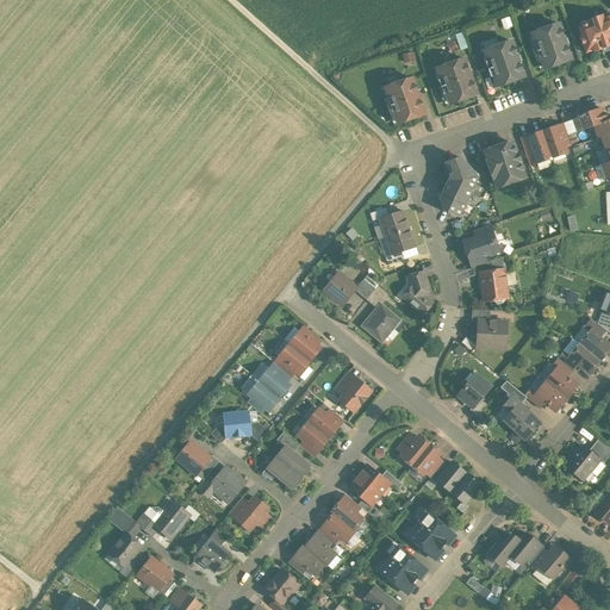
[(609,17),(604,19),(603,16),(602,16),(587,22),(586,22),(587,25),(579,29),(578,29),(580,37),(579,38),(585,54),(592,51),(593,53),(609,47),(609,17)]
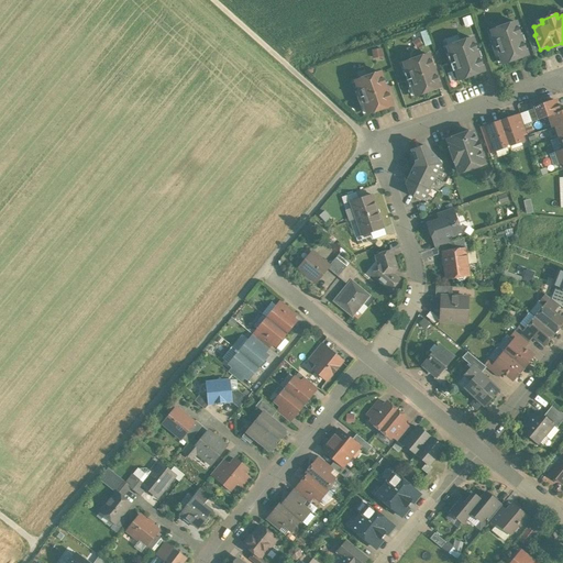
[(516,23),(490,31),(494,41),(492,42),(496,56),(499,55),(503,65),(527,56),(516,23)]
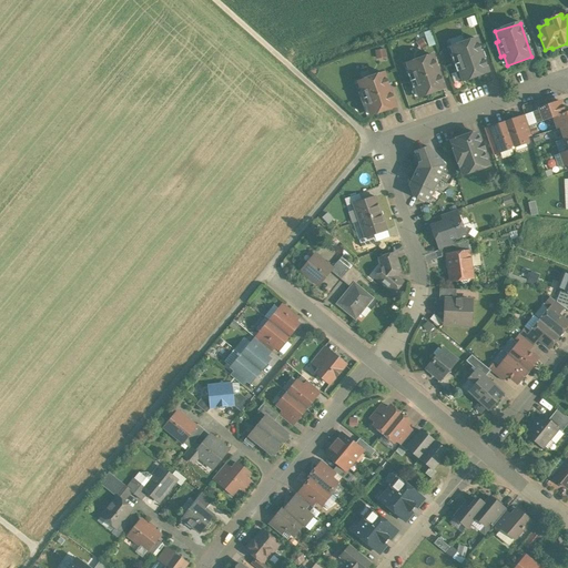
[(476,39),(450,48),(455,58),(452,59),(456,72),(459,72),(463,81),(488,72),(476,39)]
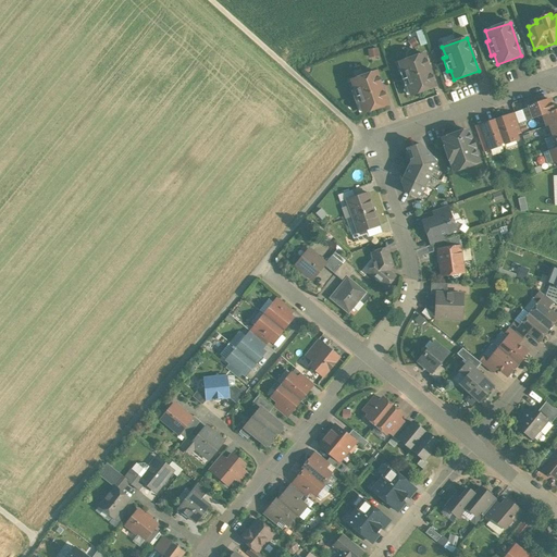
[(435,87),(423,54),(399,63),(403,73),(399,74),(405,87),(407,86),(410,96),(435,87)]
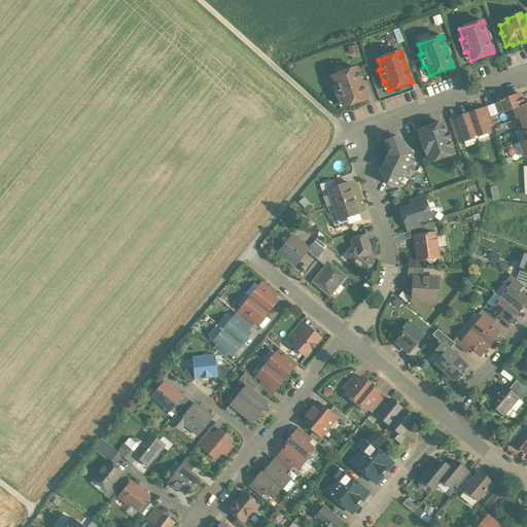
[(356,68),(332,76),(336,85),(334,86),(338,100),(341,99),(344,107),(366,100),(356,68)]
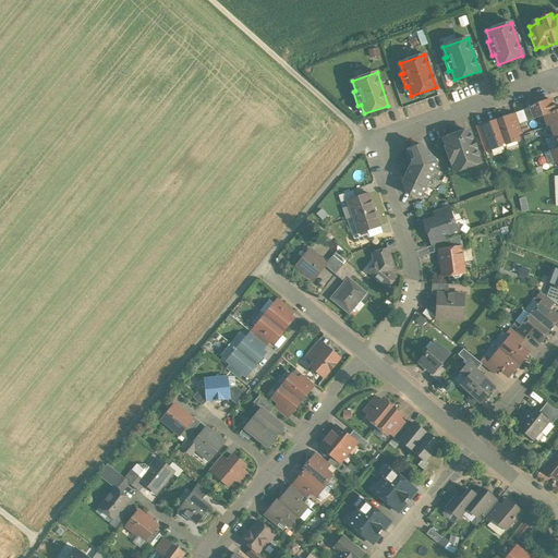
[(543,96),(524,102),(526,109),(545,102),(543,96)]
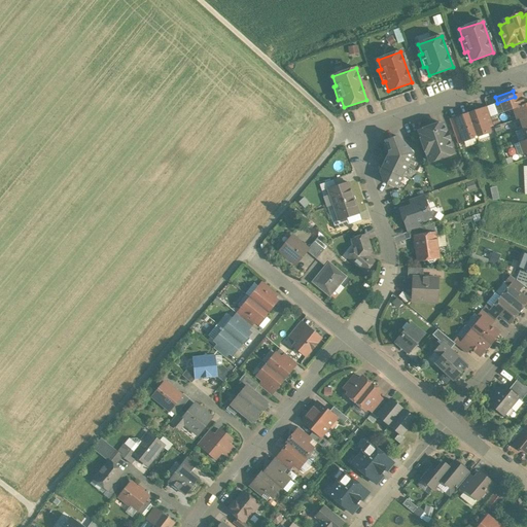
[(497,103),(493,104),(497,114),(514,109),(524,105),(521,95),(515,97),(497,103)]
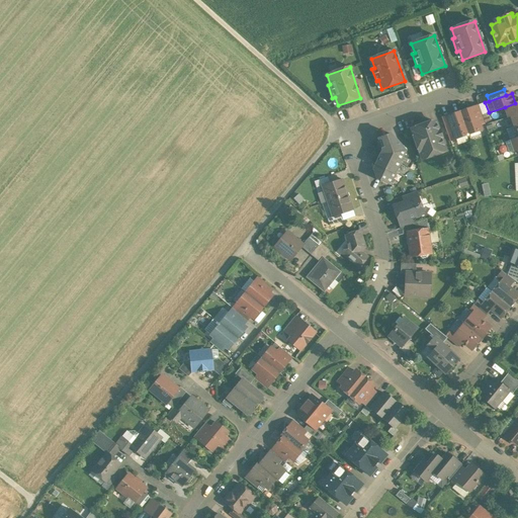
[(517,102),(515,103),(505,107),(508,117),(511,116),(517,113),(517,102)]
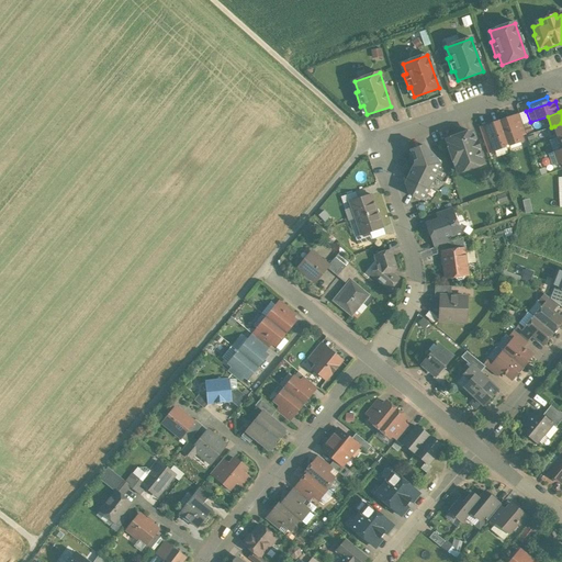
[(519,115),(513,117),(519,136),(526,134),(519,115)]
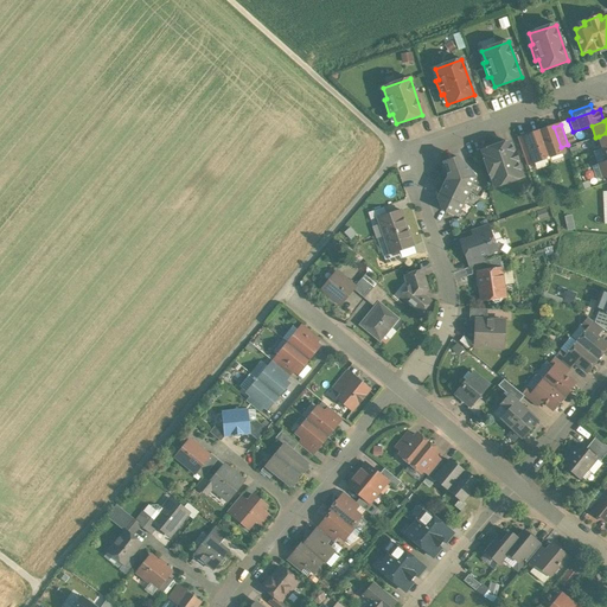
[(554,127),(540,132),(548,158),(563,153),(561,147),(554,127)]
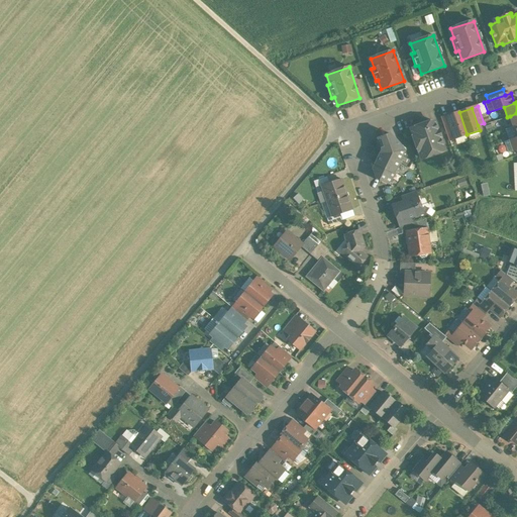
[(459,112),(447,116),(453,133),(455,138),(467,134),(459,112)]
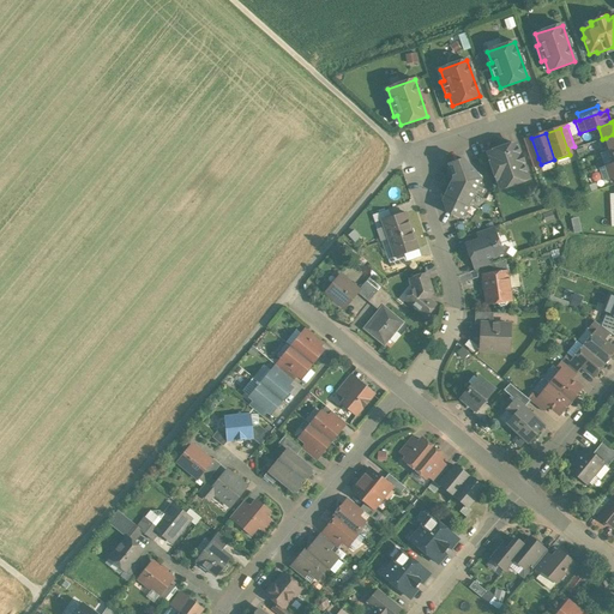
[(531,138),(524,140),(531,161),(539,158),(531,138)]
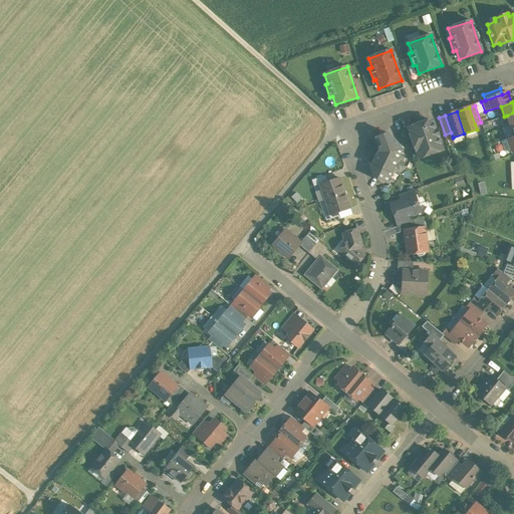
[(432,120),(424,123),(424,122),(415,124),(416,126),(409,129),(411,134),(412,134),(417,150),(416,150),(419,158),(424,156),(425,158),(435,154),(434,153),(442,150),(437,137),(436,138),(434,131),(435,131),(432,120)]
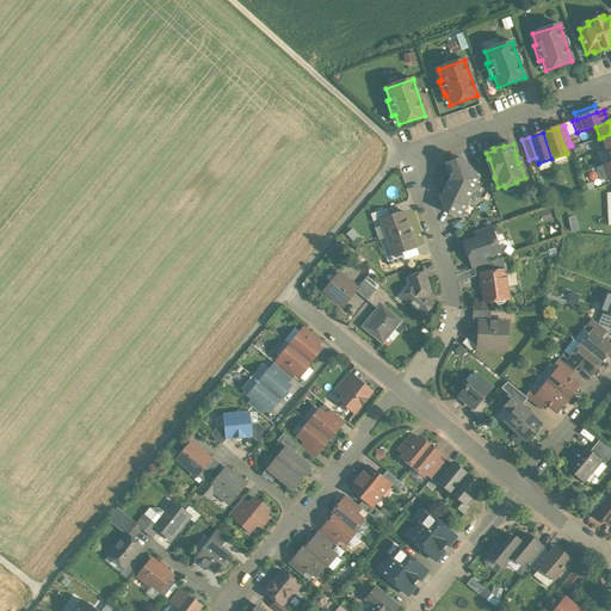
[(479,178),(461,159),(451,165),(454,172),(451,177),(452,177),(450,181),(440,199),(445,211),(458,218),(467,204),(464,203),(473,192),(471,191),(479,178)]
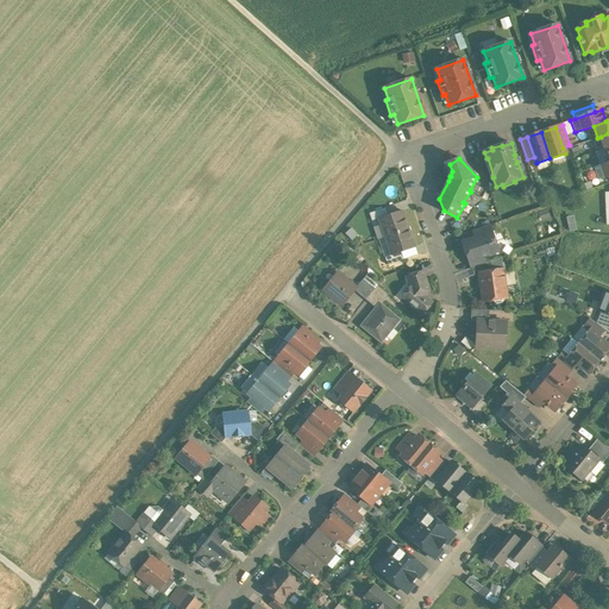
[(608,162),(608,163),(594,168),(598,180),(608,175),(608,162)]
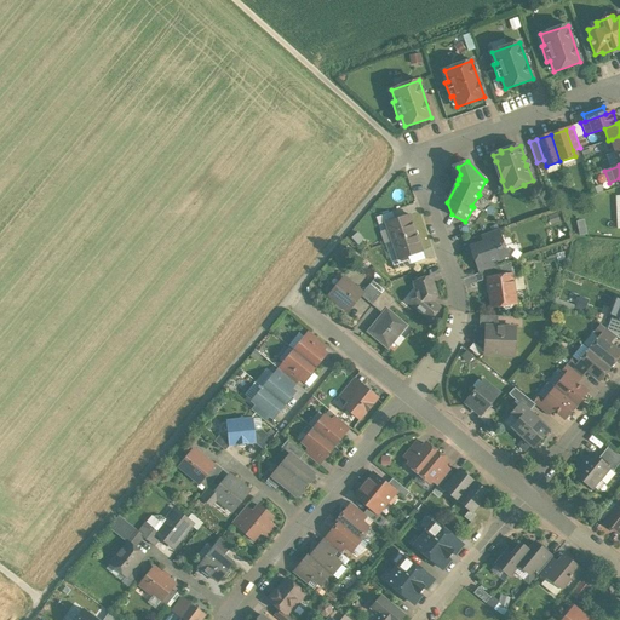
[(391,212),(375,218),(378,225),(385,223),(394,220),(391,212)]
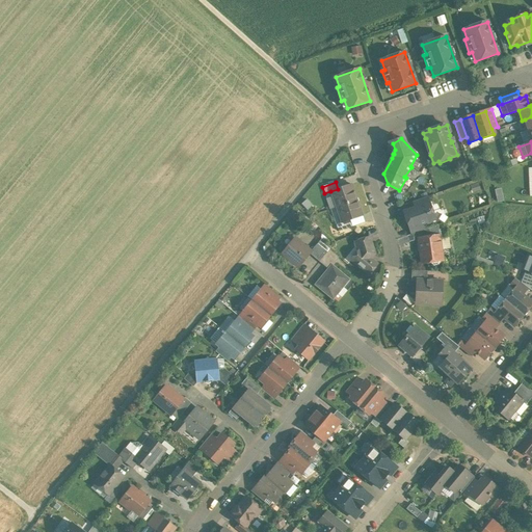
[(338,189),(330,191),(336,208),(356,201),(351,185),(338,189)]
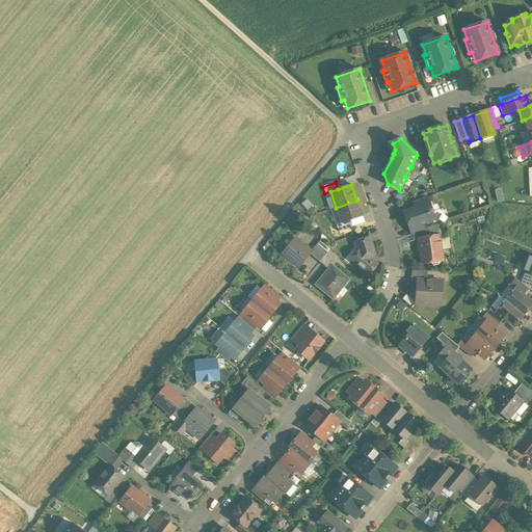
[(428,196),(413,203),(415,208),(429,203),(430,203),(428,196)]
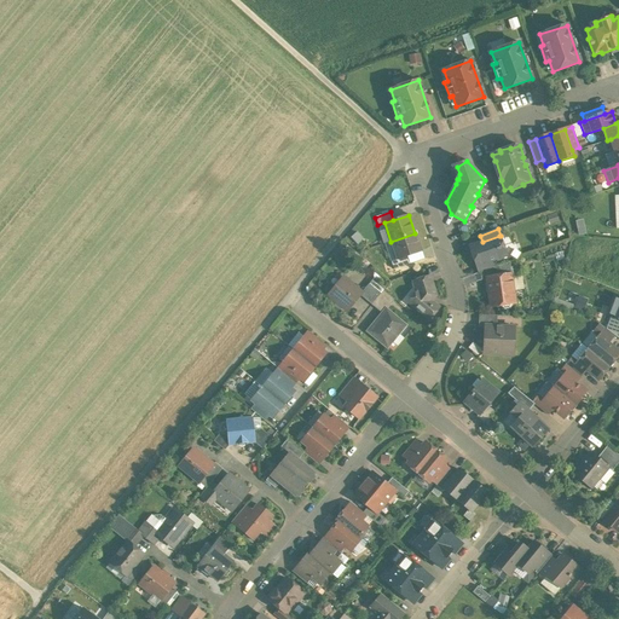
[(415,233),(391,242),(397,260),(406,256),(421,252),(415,233)]
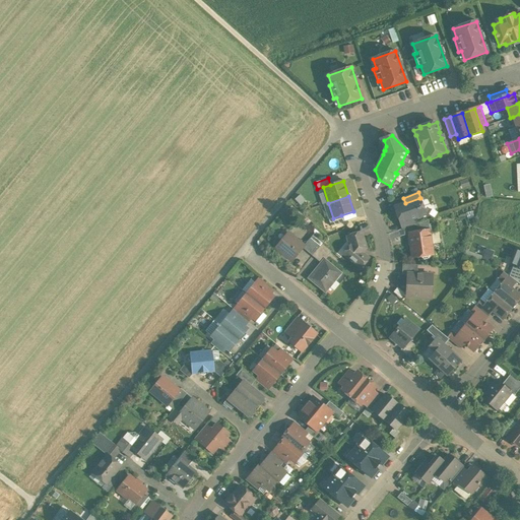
[(405,203),(394,207),(400,223),(412,219),(426,214),(424,208),(419,198),(405,203)]
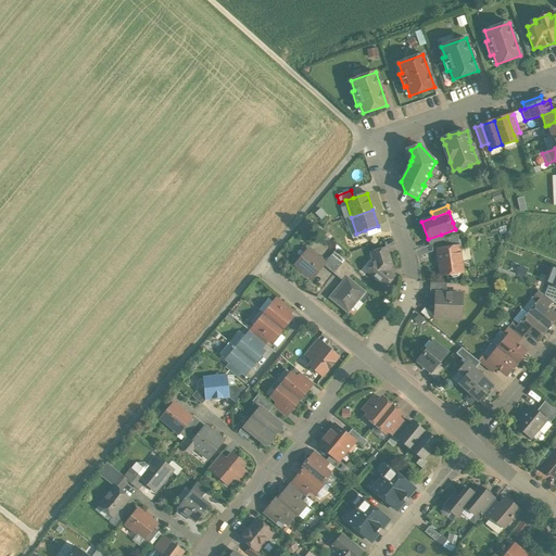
[(356,234),(351,235),(354,242),(368,238),(365,230),(356,234)]
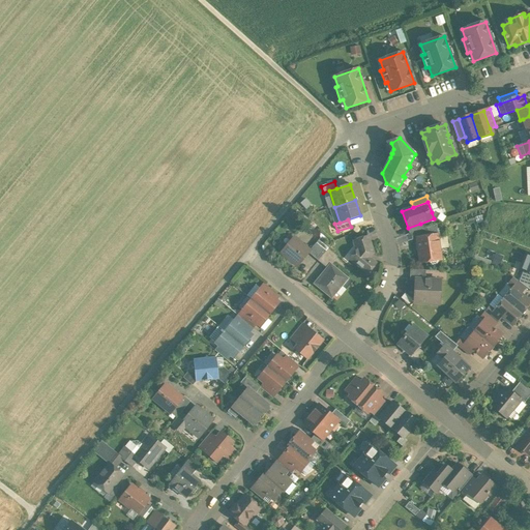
[(420,224),(408,228),(410,234),(417,231),(422,230),(420,224)]
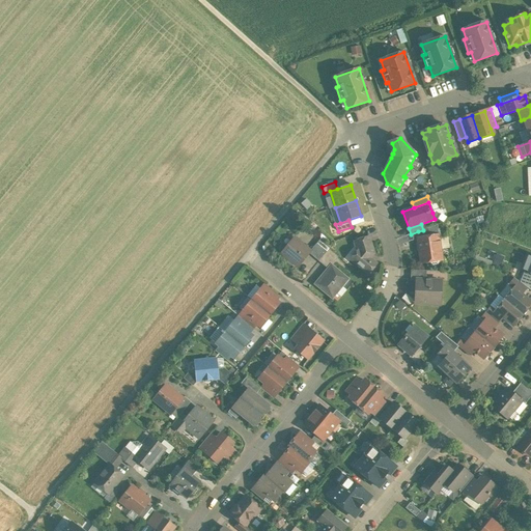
[(423,230),(418,231),(419,239),(438,235),(436,225),(423,230)]
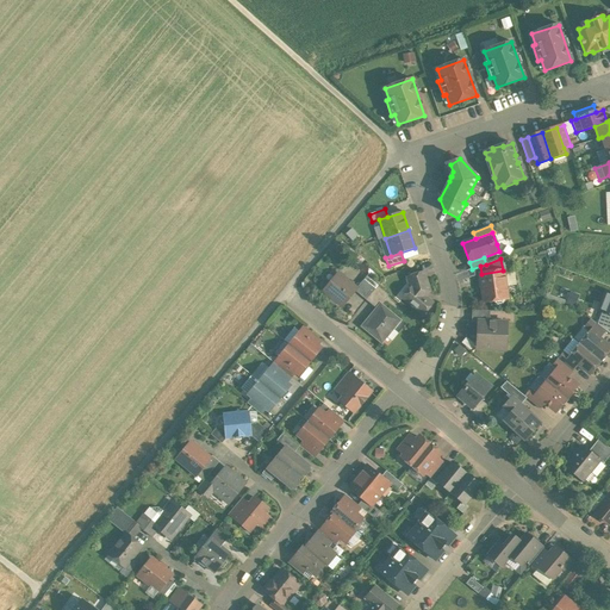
[(481,274),(479,274),(483,303),(493,302),(493,303),(497,305),(502,304),(505,300),(504,299),(508,299),(504,271),(481,274)]
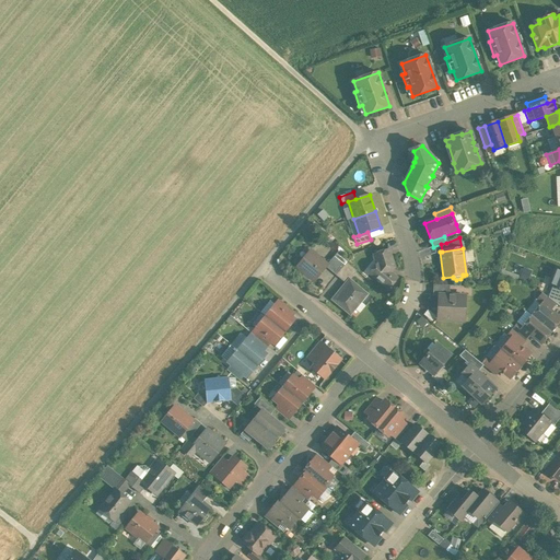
[(388,249),(374,255),(376,263),(391,257),(388,249)]
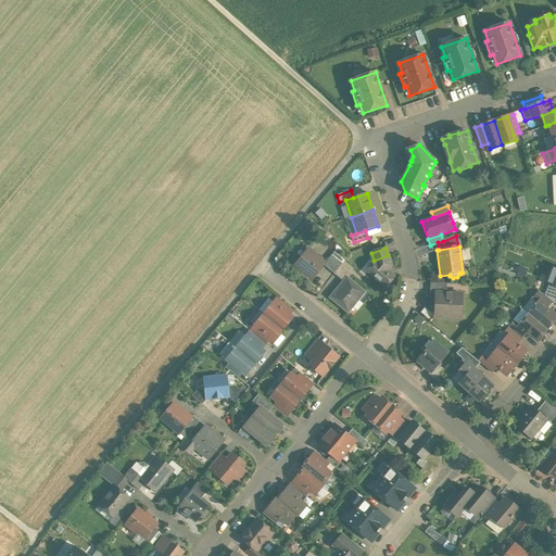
[(325,263),(307,250),(294,265),(312,279),(324,265),(325,263)]
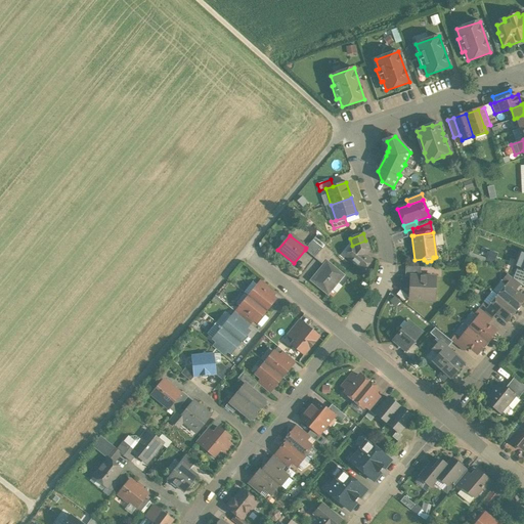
[(316,235),(306,248),(305,250),(314,258),(323,246),(325,244),(316,235)]
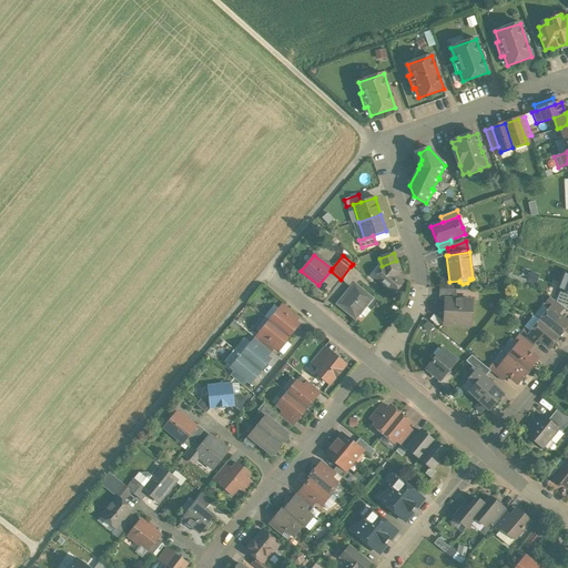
[(396,261),(382,266),(383,267),(375,277),(394,293),(403,283),(395,276),(399,272),(396,261)]
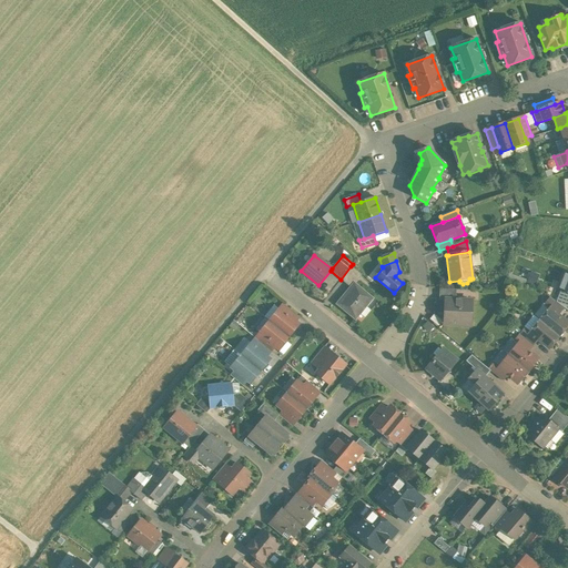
[(351,266),(341,280),(351,287),(353,284),(361,275),(351,266)]
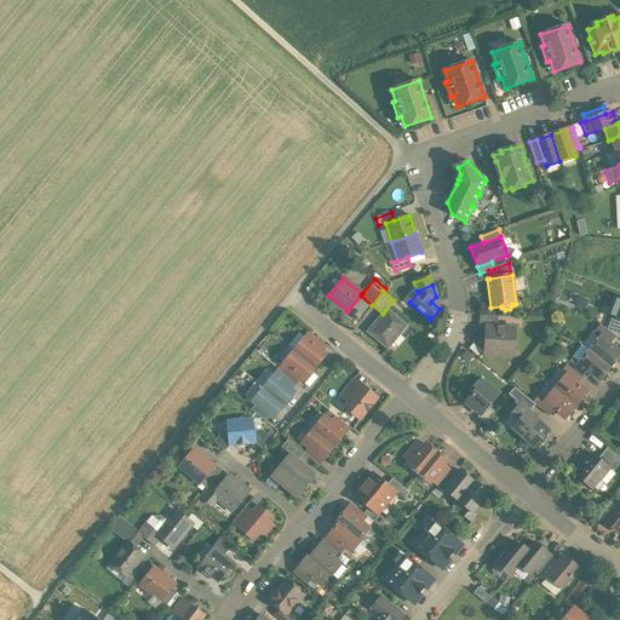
[(405,327),(385,310),(383,314),(368,332),(388,348),(405,327)]
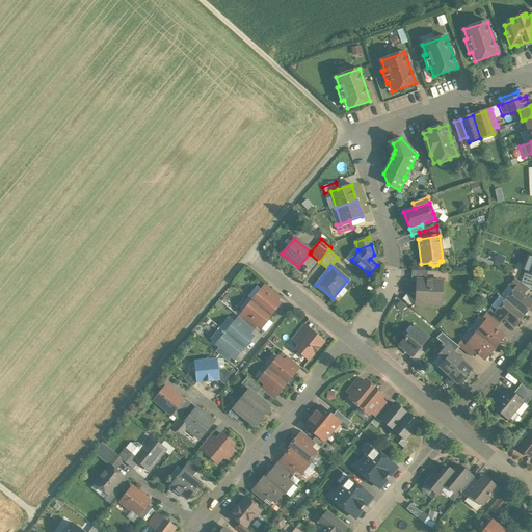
[(427,271),(411,270),(410,281),(417,282),(417,281),(427,281),(427,271)]
